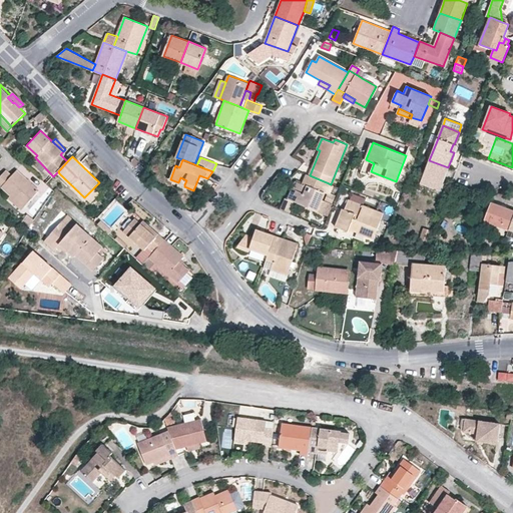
[(442,183),(448,167),(429,160),(420,183),(436,189),(439,182),(442,183)]
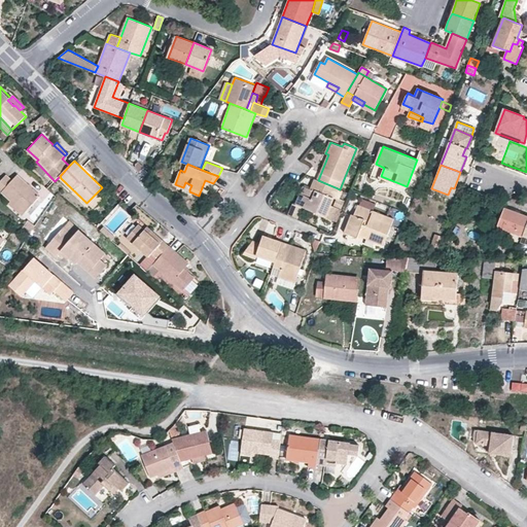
[(152,183),(155,179),(150,174),(147,178),(152,183)]
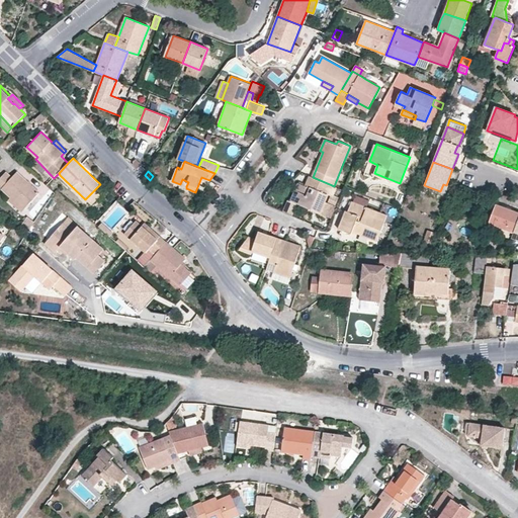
[(0,178),(0,185),(11,196),(25,208),(39,192),(16,172),(12,177),(6,172),(0,178)]
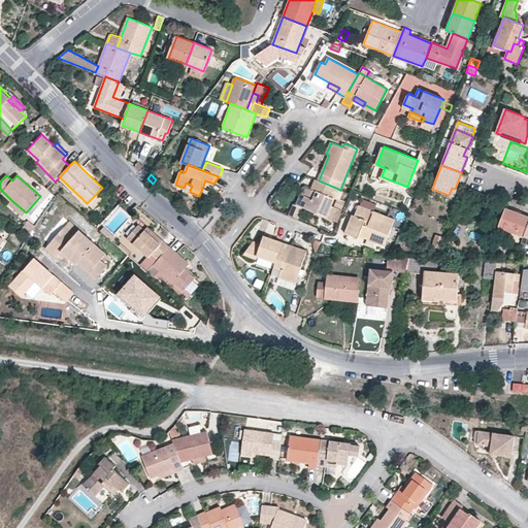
[(327,218),(338,189),(319,180),(317,179),(312,189),(317,191),(314,199),(308,197),(304,195),(300,206),(327,218)]
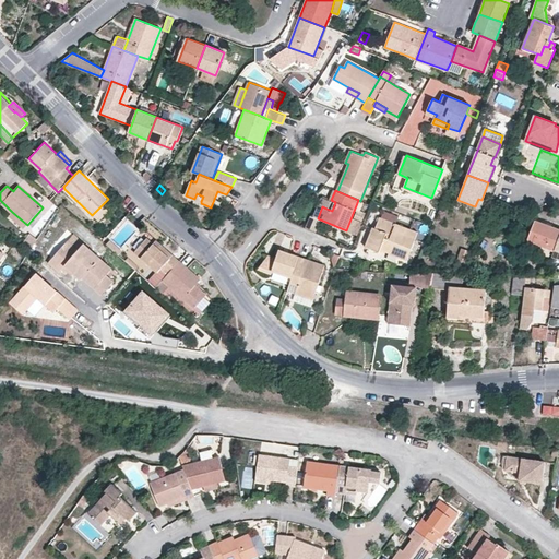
[(326,209),(332,211),(335,202),(331,200),(326,209)]
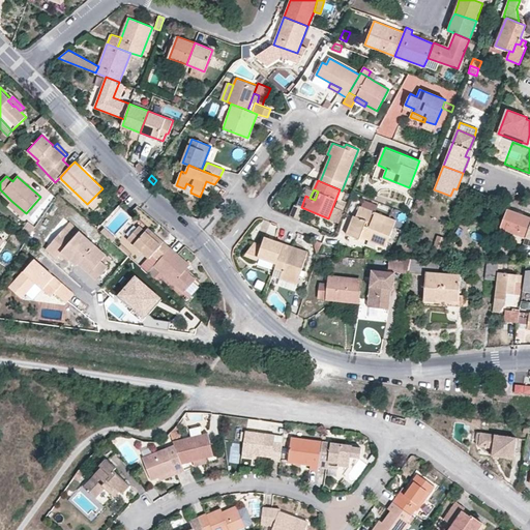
[(104,200),(97,194),(88,203),(94,209),(104,200)]
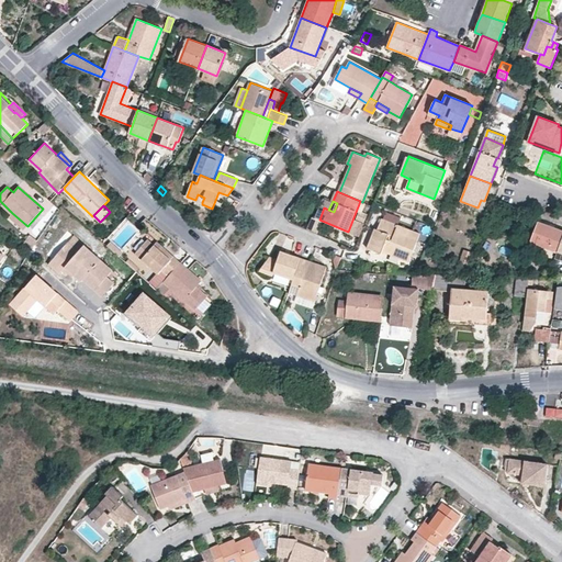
[(12,213),(9,216),(23,229),(27,226),(12,213)]
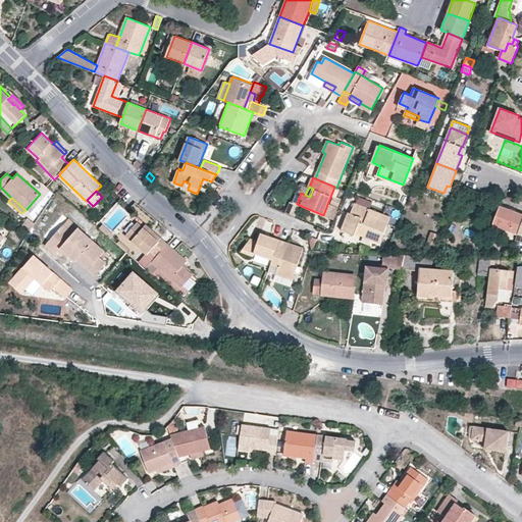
[(381,243),(390,216),(355,203),(351,213),(348,212),(342,229),(355,235),(356,232),(381,243)]
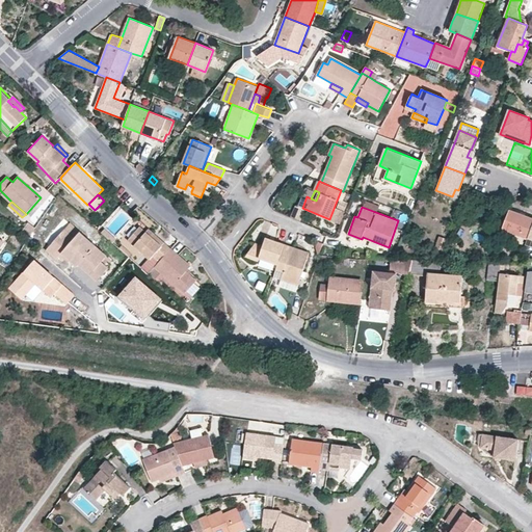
[(531,215),(510,208),(503,227),(529,236),(531,227),(531,215)]
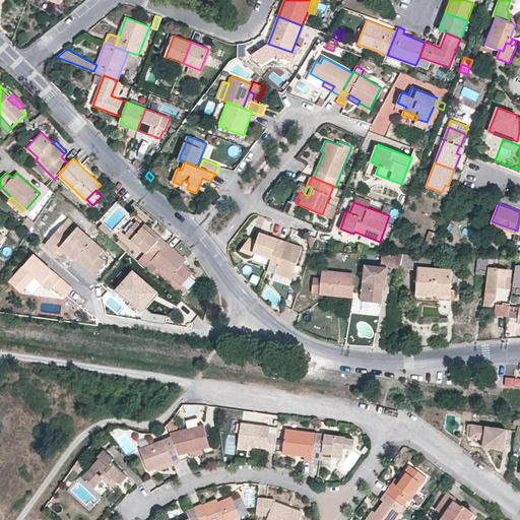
[(29,231),(37,221),(28,216),(22,225),(29,231)]
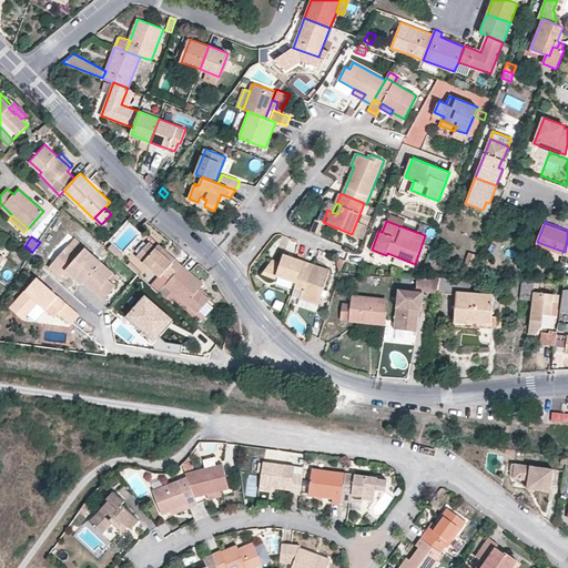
[(42,253),(49,259),(63,243),(57,236),(42,253)]
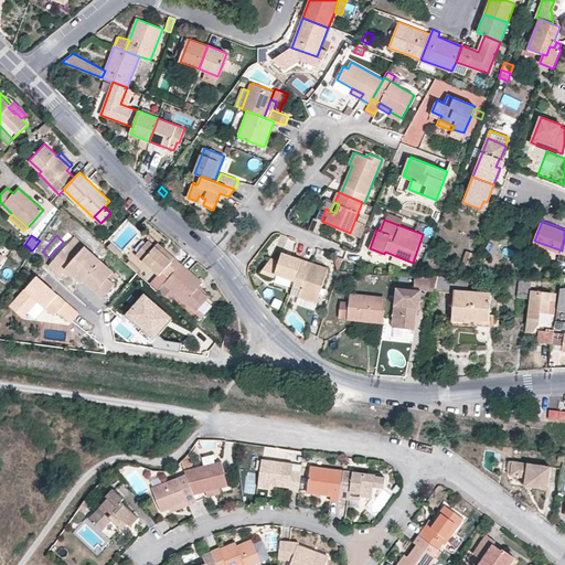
[(85,246),(86,245),(76,236),(70,243),(80,252),(85,246)]
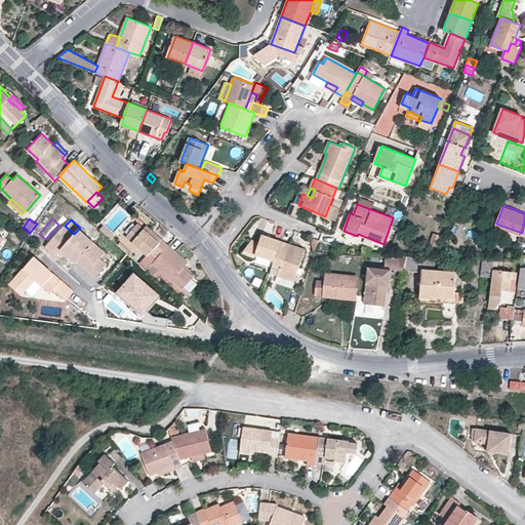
[(163,239),(160,242),(145,229),(138,224),(127,236),(148,255),(149,254),(152,251),(158,256),(169,244),(163,239)]
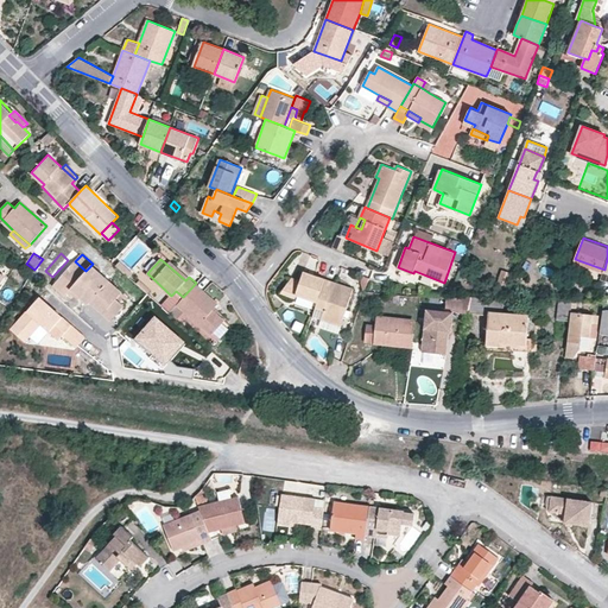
[(92,265),(86,271),(75,261),(55,285),(65,295),(71,289),(88,304),(90,302),(107,316),(120,301),(118,298),(122,292),(119,289),(92,265)]
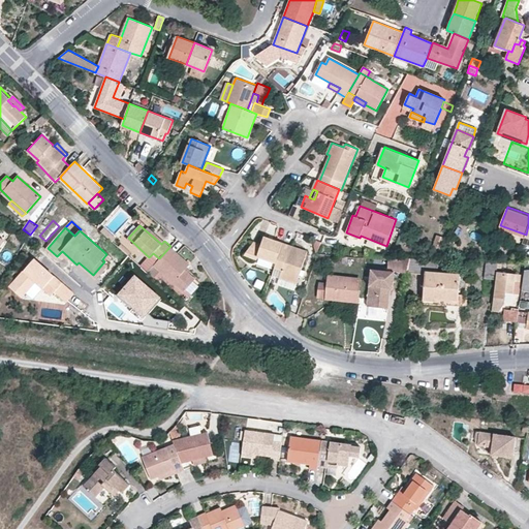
[(149,227),(146,230),(161,244),(164,241),(149,227)]
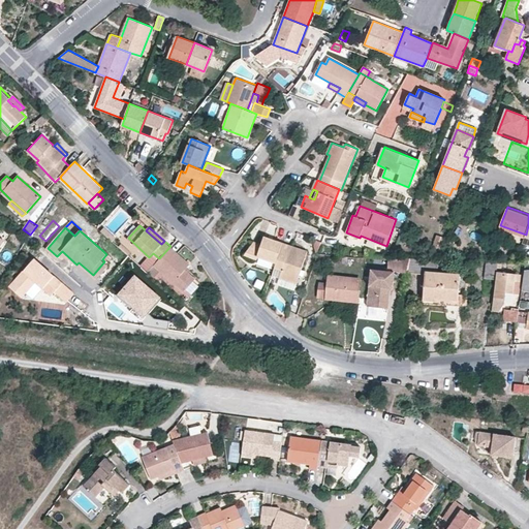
[(441,250),(446,239),(438,236),(433,247),(441,250)]
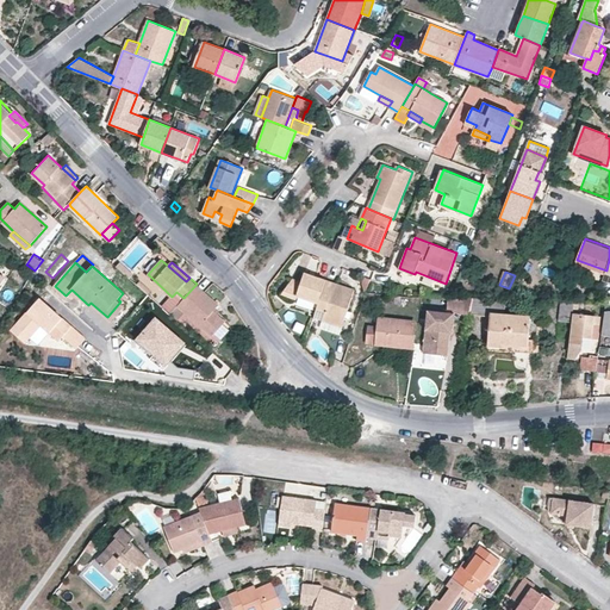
[(327,280),(304,273),(302,280),(293,279),(284,293),(296,298),(298,293),(319,302),(327,280)]
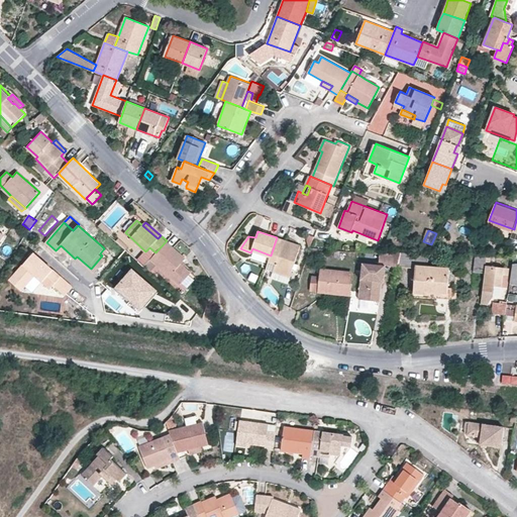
[(301,245),(277,237),(271,255),(270,261),(276,264),(274,271),(290,277),(301,245)]
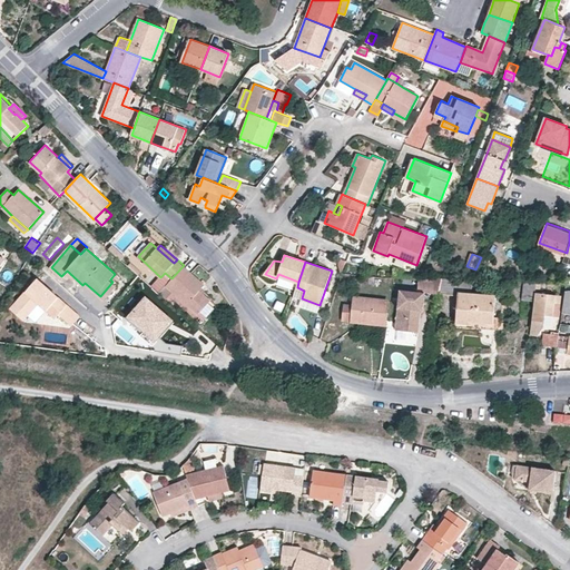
[(210,300),(200,290),(205,284),(184,265),(172,278),(168,283),(166,285),(198,313),(202,311),(207,316),(216,307),(209,301),(210,300)]
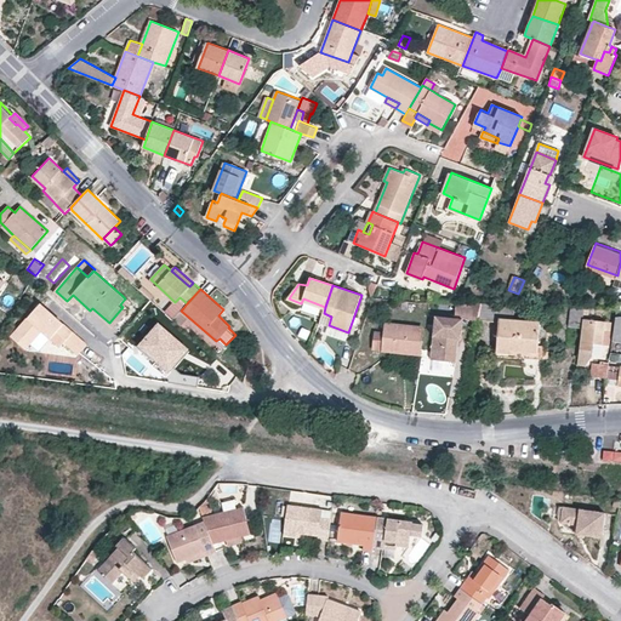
[(176,301),(175,302),(170,308),(167,305),(164,309),(175,318),(181,311),(183,308),(176,301)]
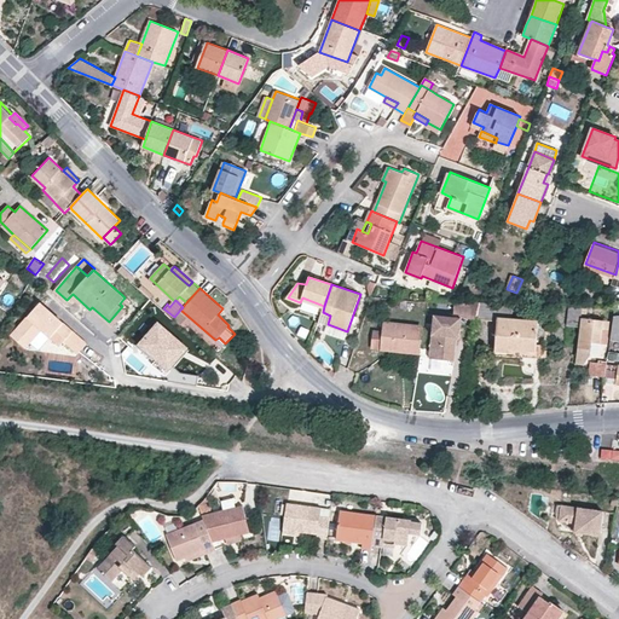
[(452,347),(453,340),(457,340),(460,336),(461,317),(476,318),(479,302),(460,301),(455,301),(455,316),(434,313),(433,324),(429,359),(455,360),(456,347),(452,347)]
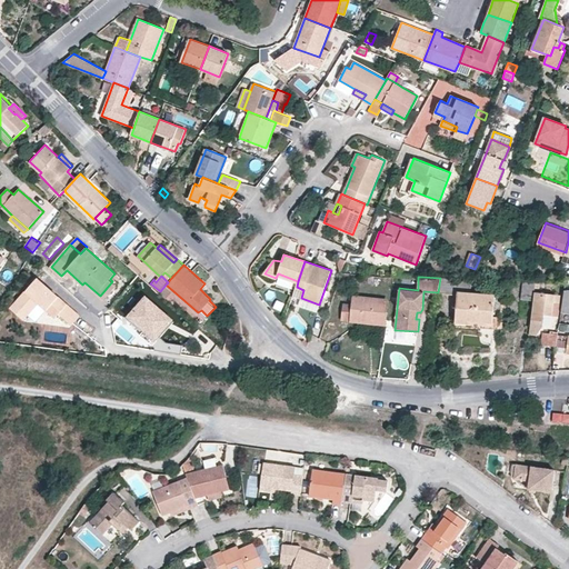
[(438,292),(458,293),(456,322),(468,323),(469,321),(493,322),(495,293),(480,293),(471,292),(472,277),(440,278),(438,292)]
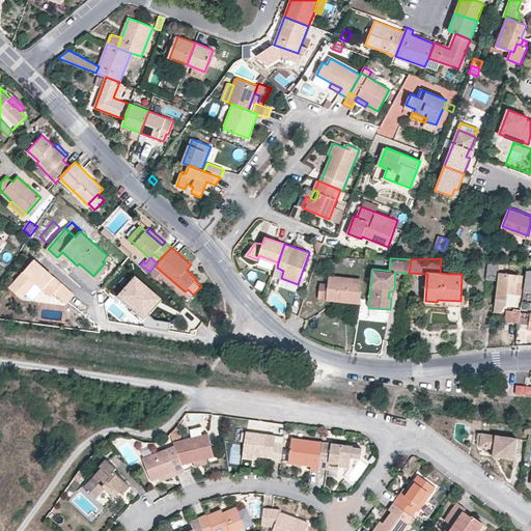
[(74,295),(33,260),(8,287),(29,305),(47,287),(55,297),(67,305),(74,295)]
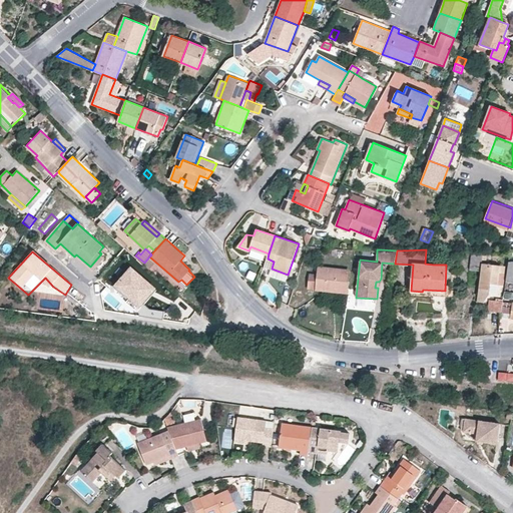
[(483,253),(472,252),(471,270),(481,271),(482,263),(483,253)]
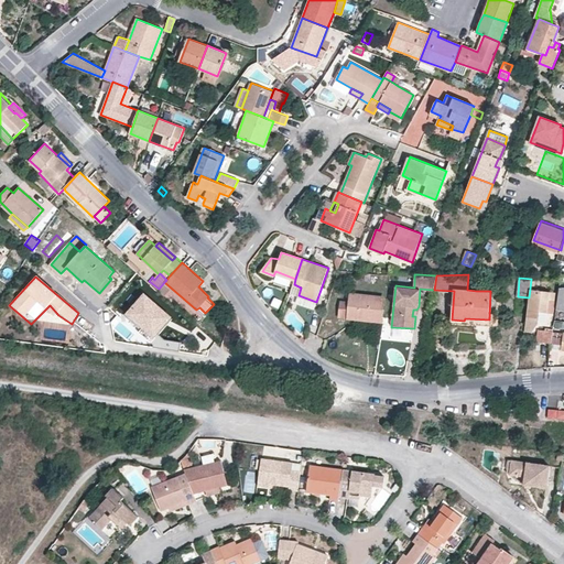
[(99,293),(104,296),(116,282),(111,279),(99,293)]
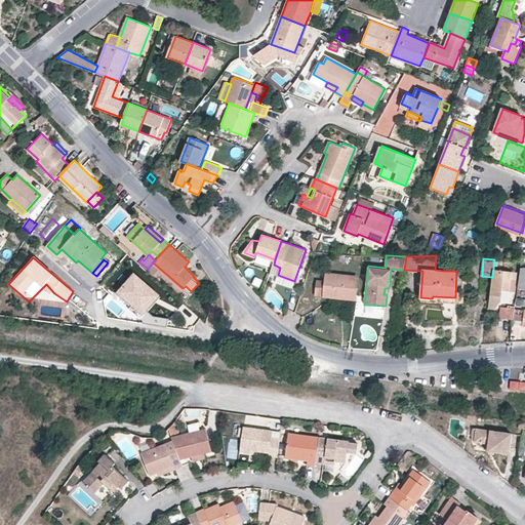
[(76,263),(75,265),(89,277),(92,273),(78,260),(76,263)]
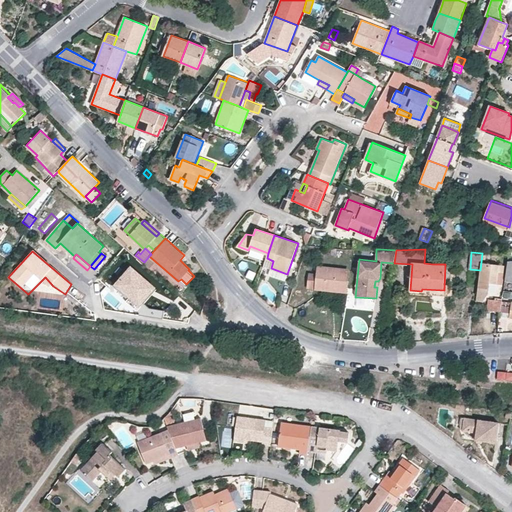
[(481,262),(480,270),(478,287),(489,288),(490,283),(497,284),(498,272),(500,264),(481,262)]
